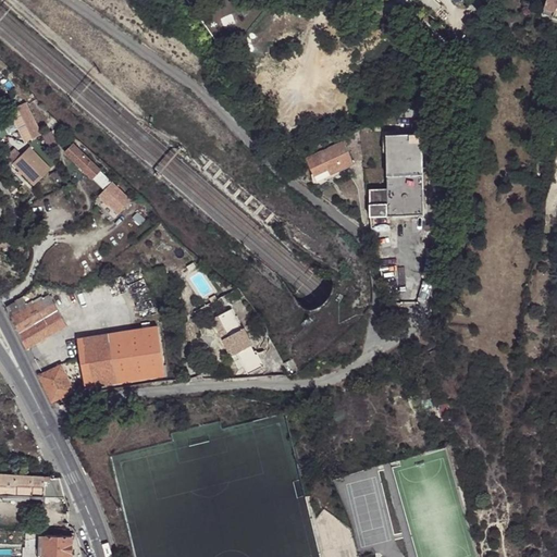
[(556,0),(545,0),(544,8),(554,11),(555,11),(556,7),(556,0)]
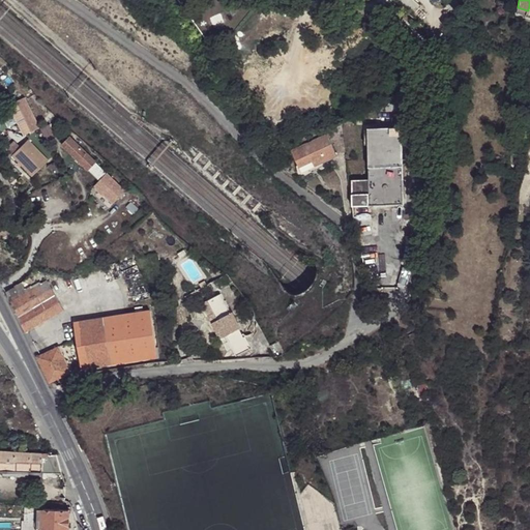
[(527,10),(518,7),(516,15),(521,17),(525,17),(527,10)]
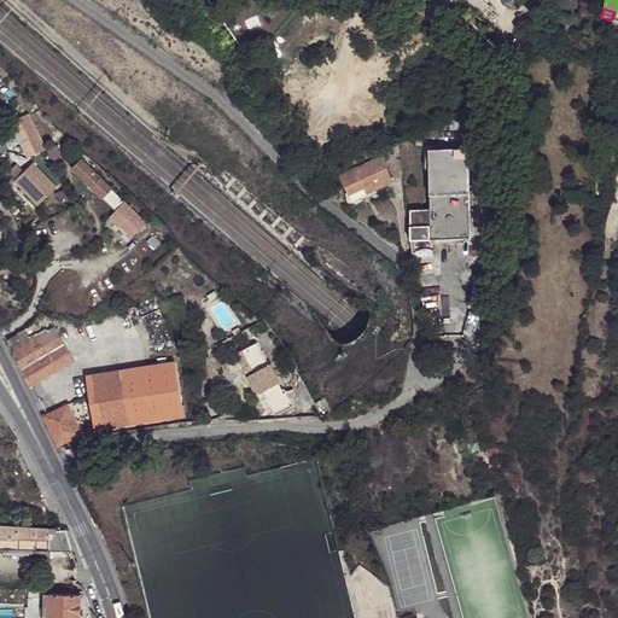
[(46,149),(30,114),(19,118),(35,155),(46,149)]
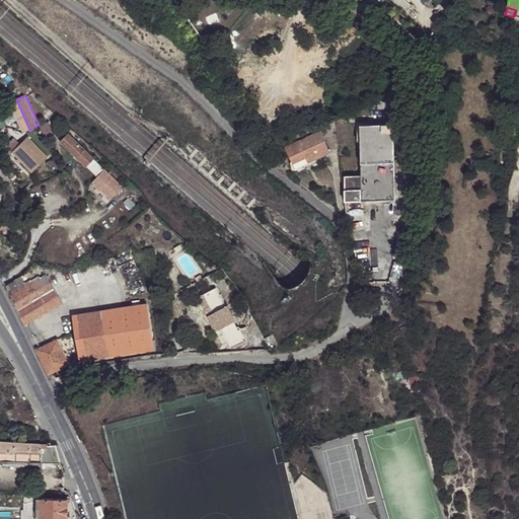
[(356,131),(359,131),(359,175),(344,175),(345,201),(393,200),(391,124),(371,124),(364,124),(362,124),(362,122),(355,121),(356,131)]
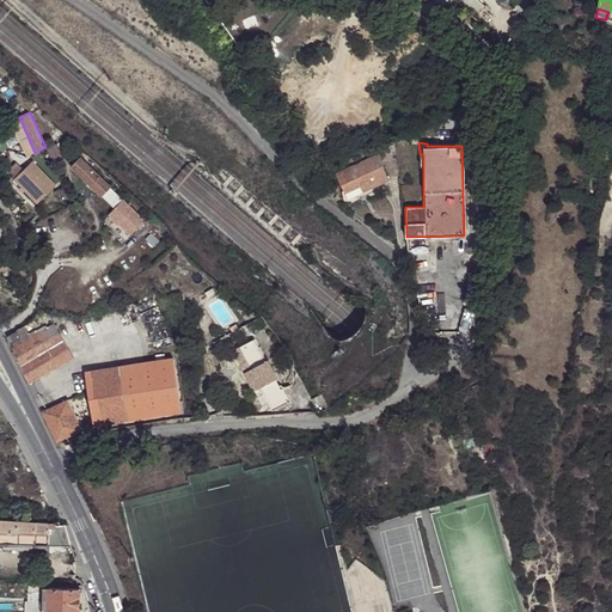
[(360,150),(347,157),(350,166),(365,160),(360,150)]
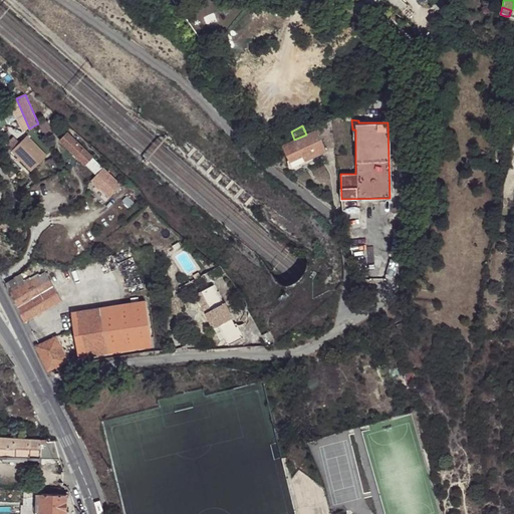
[(316,131),(306,135),(294,140),(281,145),(287,159),(288,161),(302,155),(305,160),(307,159),(317,155),(325,150),(316,131)]
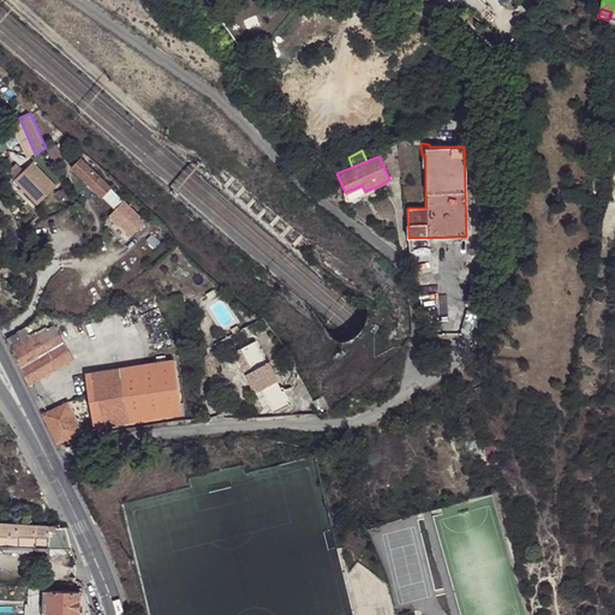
[(79,162),(72,169),(115,212),(109,218),(131,239),(145,225),(79,162)]
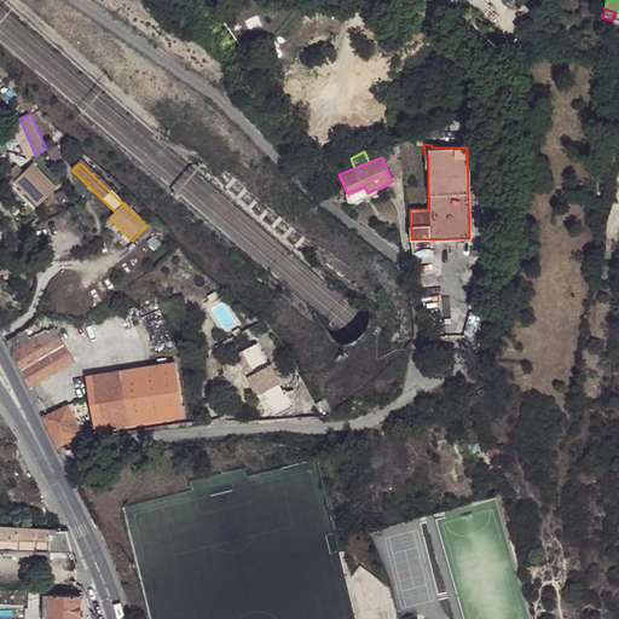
[(27,174),(16,184),(40,207),(59,189),(35,165),(27,174)]
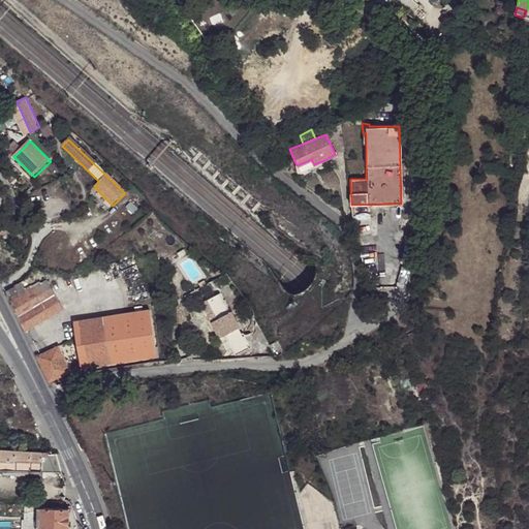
[(7,151),(13,157),(23,149),(17,143),(7,151)]
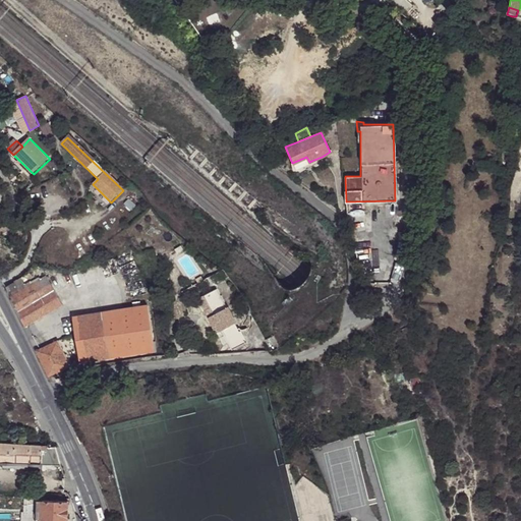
[(268,153),(271,160),(278,157),(275,150),(268,153)]
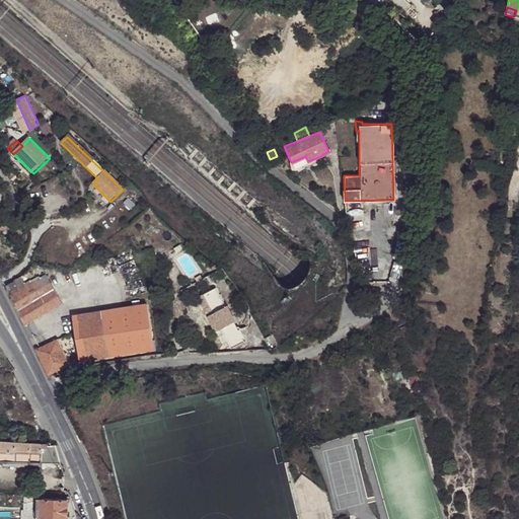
[(312,163),(310,160),(308,161),(305,156),(291,162),(290,160),(288,161),(290,167),(297,171),(312,163)]
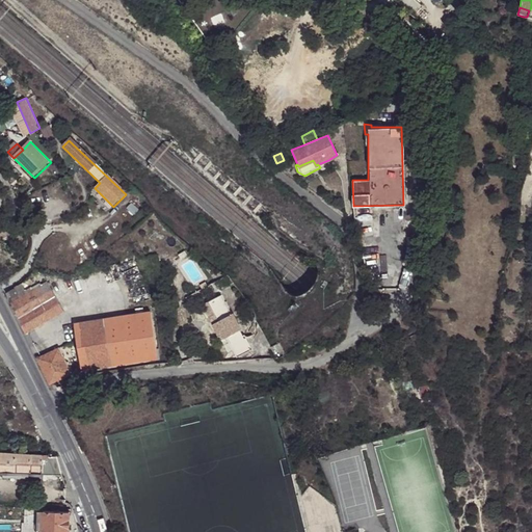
[(415,272),(406,266),(396,286),(402,290),(416,272),(415,272)]
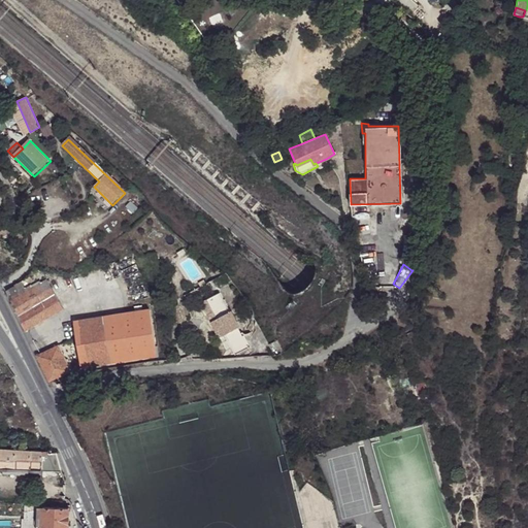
[(11,301),(26,331),(63,309),(47,281),(23,295),(11,301)]
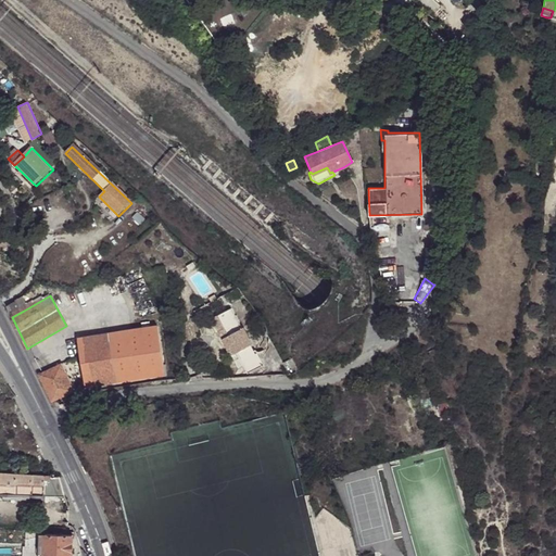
[(12,317),(24,311),(20,304),(8,311),(12,317)]
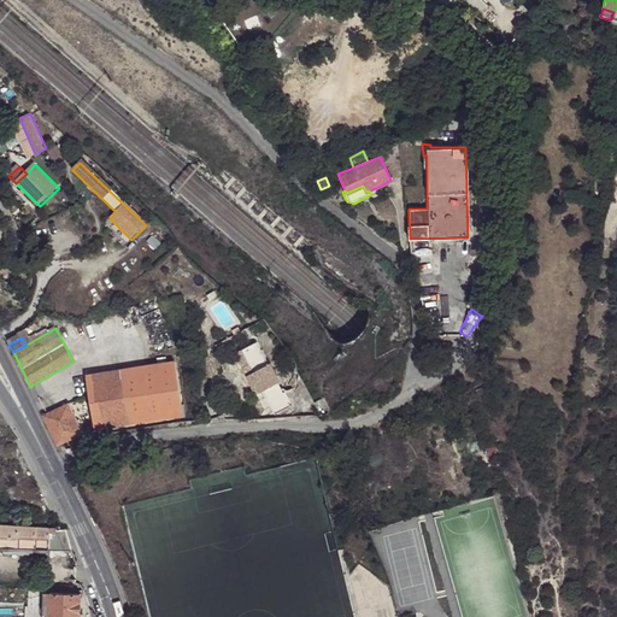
[(256,374),(269,366),(257,342),(242,351),(256,374)]
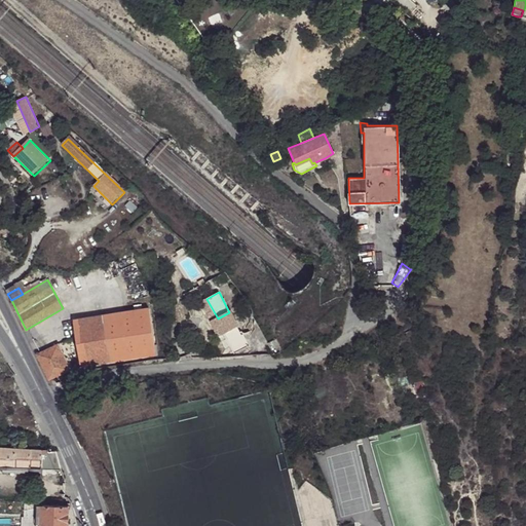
[(149,309),(74,322),(81,367),(155,355),(149,309)]
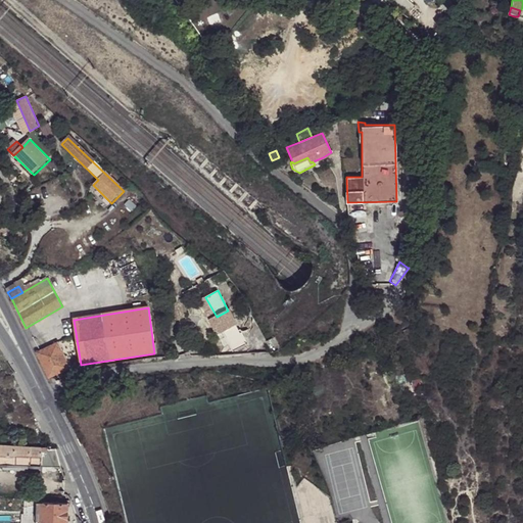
[(246,344),(228,311),(217,317),(216,317),(234,351),(246,344)]
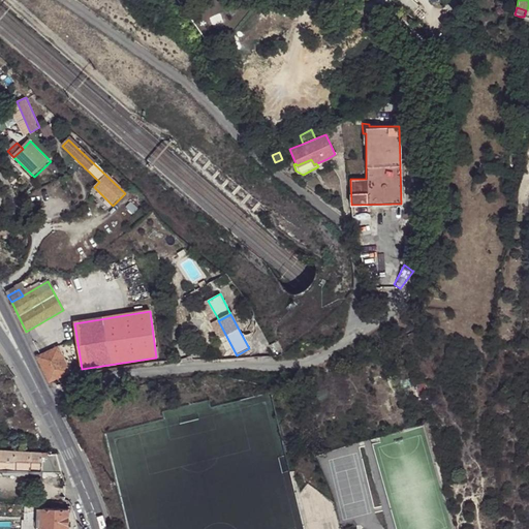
[(38,358),(50,383),(60,378),(71,373),(66,364),(61,352),(59,347),(39,358),(38,358)]
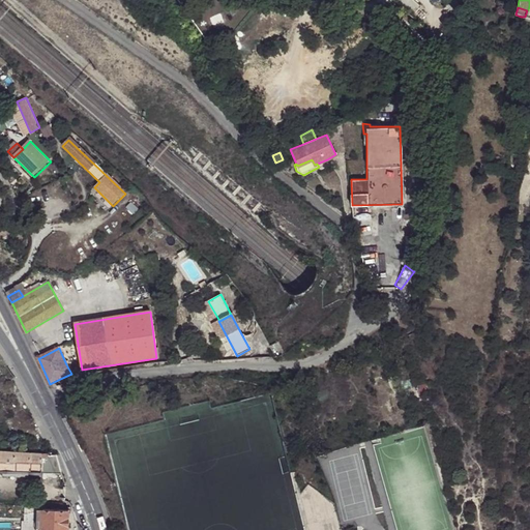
[(61,353),(66,364),(71,361),(66,352),(61,353)]
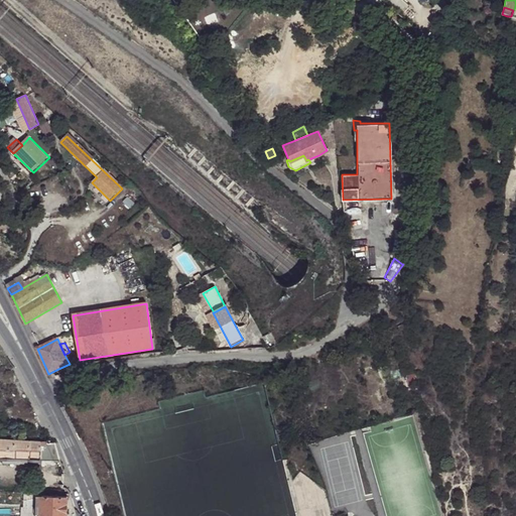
[(53,443),(45,442),(0,439),(0,460),(2,460),(26,461),(59,463),(53,443)]
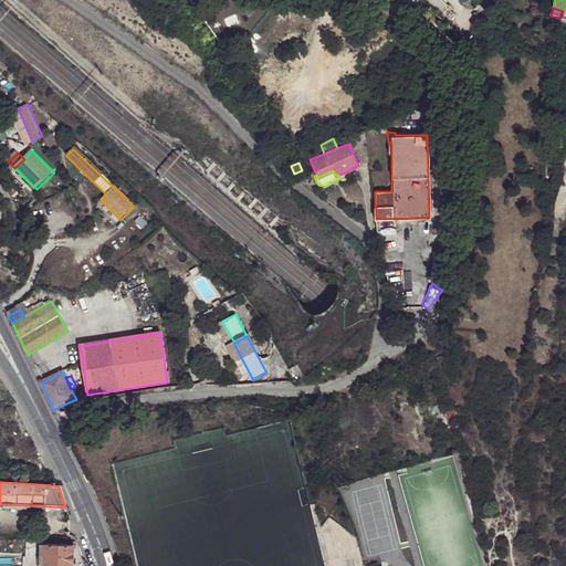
[(44,565),(71,565),(72,545),(45,544),(45,545),(44,565)]
